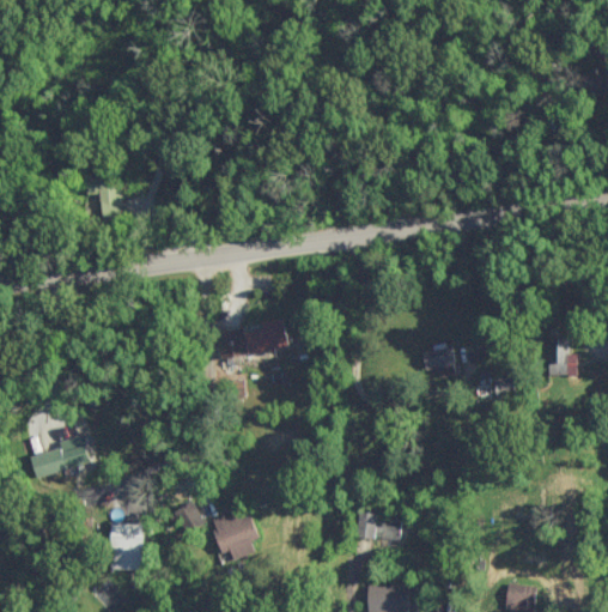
[(92,194),(102,194),(103,212),(125,211),(123,176),(91,177),(92,194)]
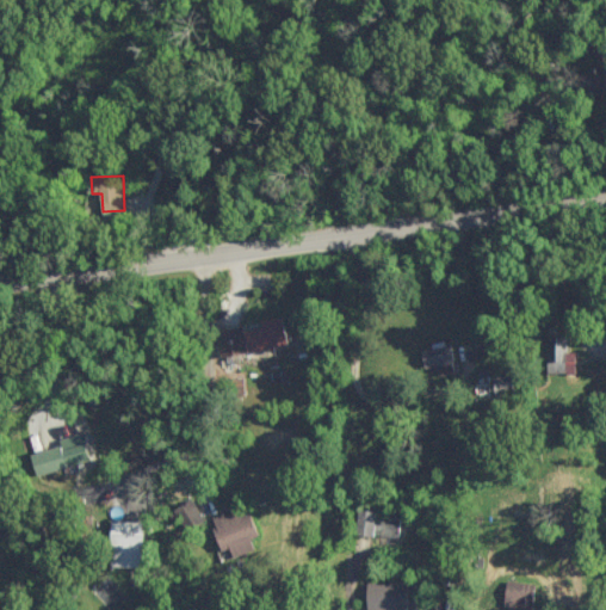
[(223,358),(288,346),(283,318),(260,322),(261,330),(245,332),(243,327),(218,332),(223,358)]
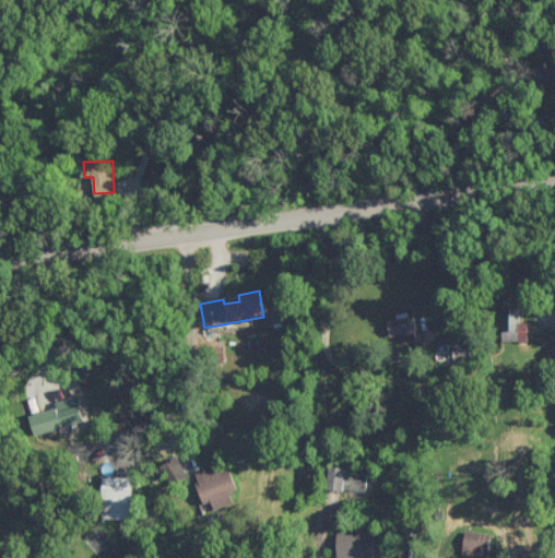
[(520,309),(506,310),(506,323),(502,323),(502,342),(528,342),(527,322),(521,322),(520,309)]
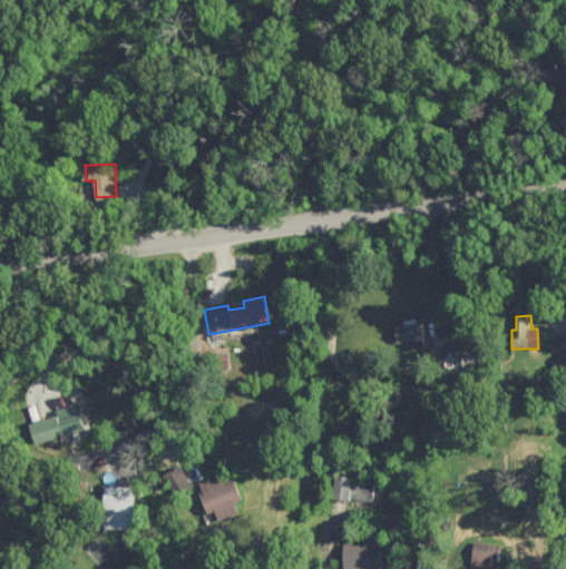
[(459,349),(460,366),(478,365),(478,349),(459,349)]
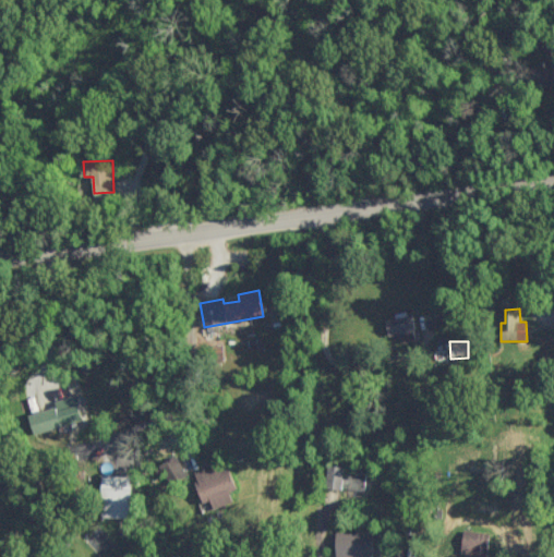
[(28,415),(34,434),(81,422),(74,397),(55,401),(57,408),(28,415)]
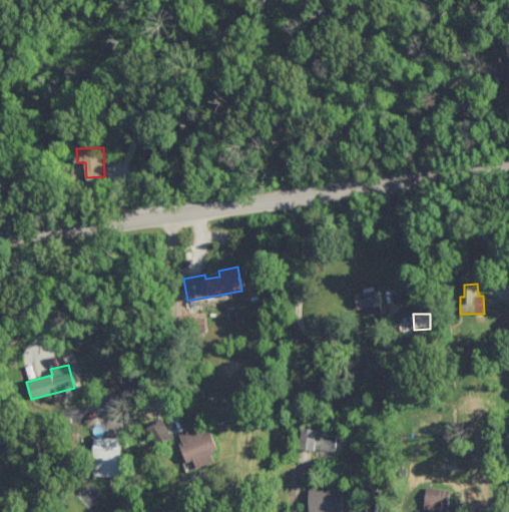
[(156,447),(173,438),(162,419),(146,428),(156,447)]
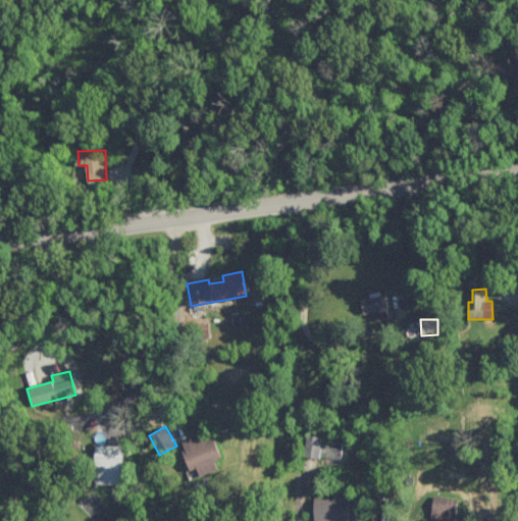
[(218,470),(214,462),(221,458),(212,437),(206,440),(202,432),(178,443),(192,473),(195,472),(198,479),(218,470)]
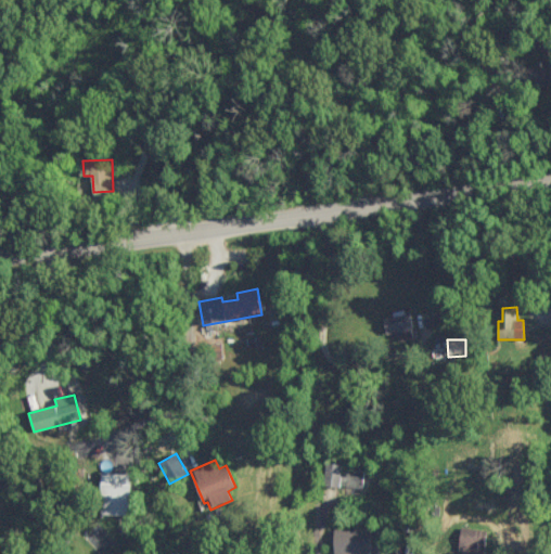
[(325,486),(363,490),(366,468),(329,464),(325,486)]
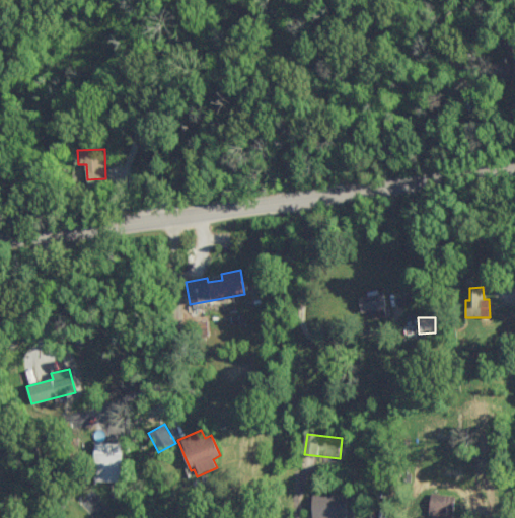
[(122,482),(121,444),(94,444),(94,483),(122,482)]
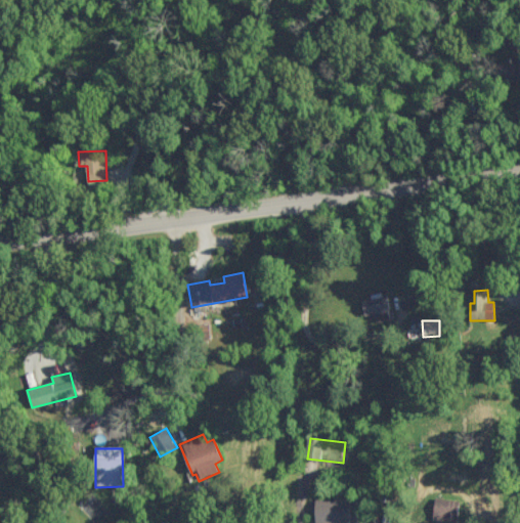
[(457,522),(461,502),(434,498),(431,519),(437,520),(436,522),(457,522)]
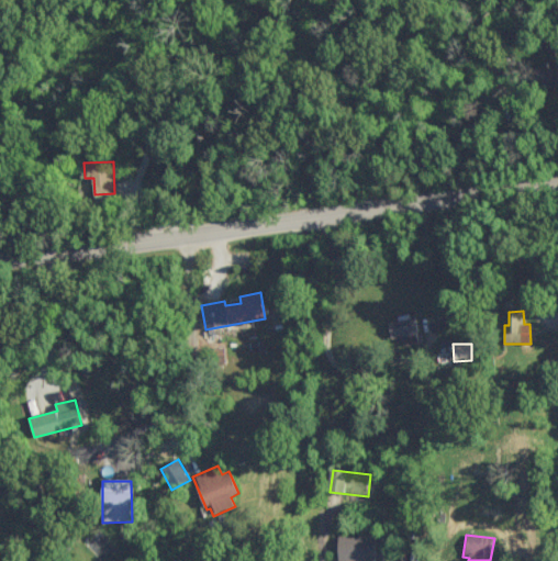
[(372,560),(374,537),(338,536),(337,560),(372,560)]
